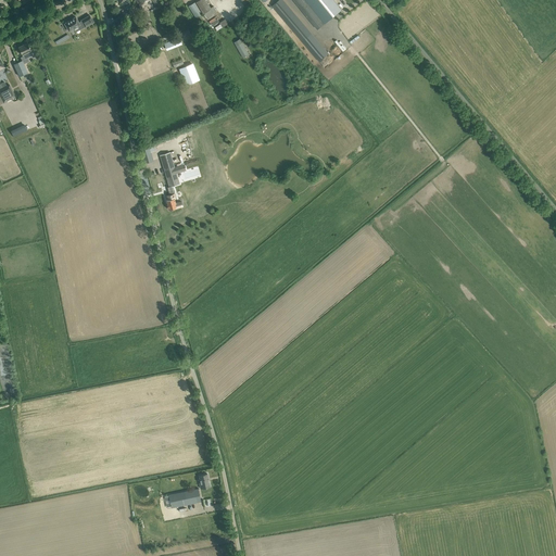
[(158,0),(151,0),(152,0),(154,5),(155,4),(159,10),(163,8),(158,0)]
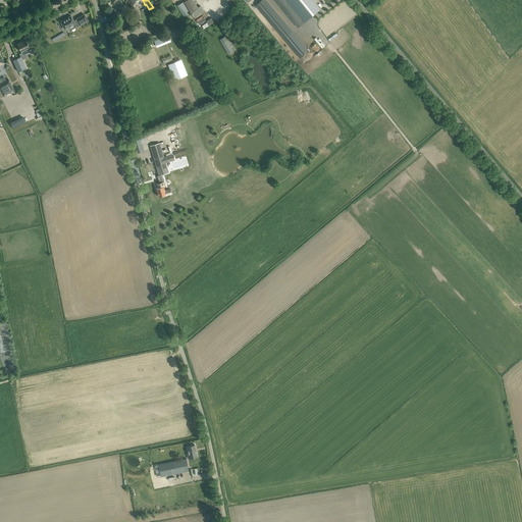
[(183,0),(185,1),(176,6),(184,16),(191,12),(194,16),(203,10),(201,6),(198,8),(193,0),(183,0)]
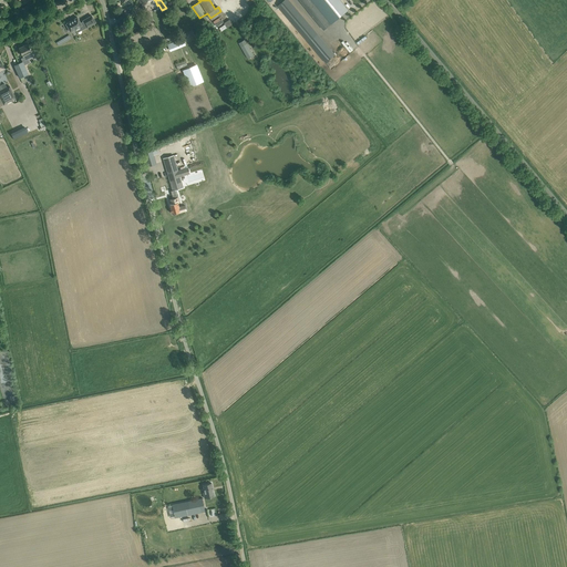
[(285,0),(284,0),(278,6),(309,42),(316,37),(285,0)]
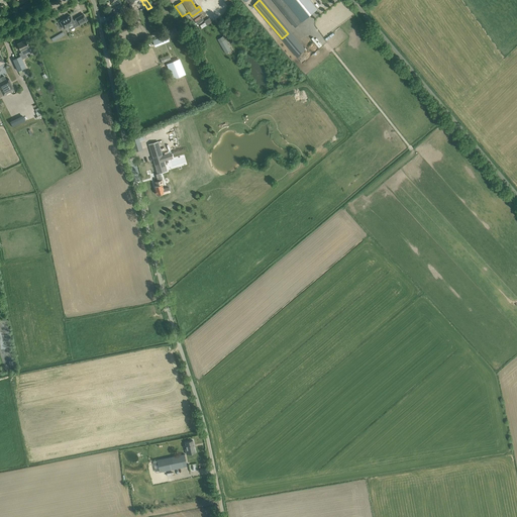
[(283,0),(302,22),(318,9),(310,0),(283,0)]
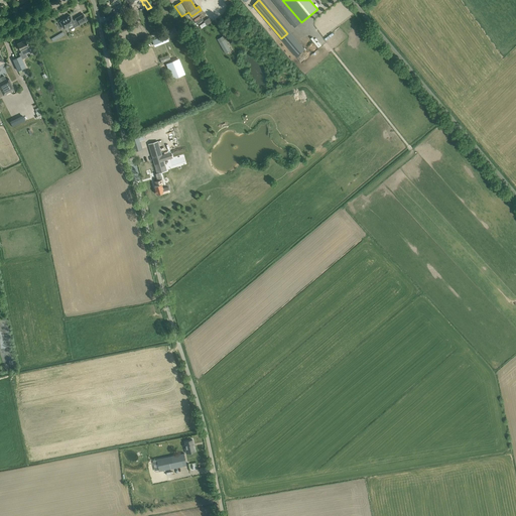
[(111,14),(113,19),(123,14),(121,9),(111,14)]
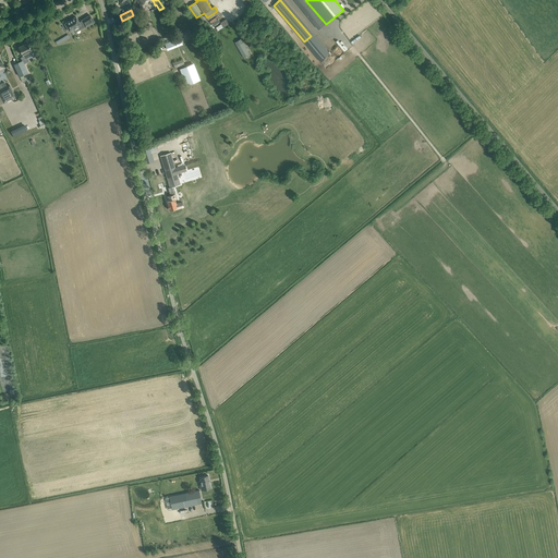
[(85,27),(94,22),(91,15),(82,20),(82,21),(79,22),(76,17),(64,23),(70,32),(79,26),(81,29),(85,27)]
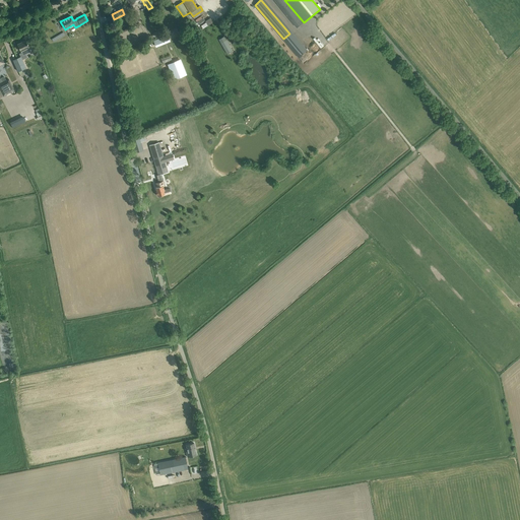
[(198,23),(204,20),(201,15),(195,18),(198,23)]
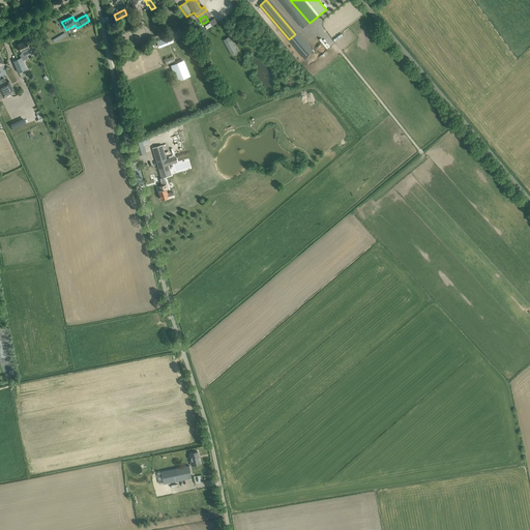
[(229,37),(224,40),(232,55),(237,52),(229,37)]
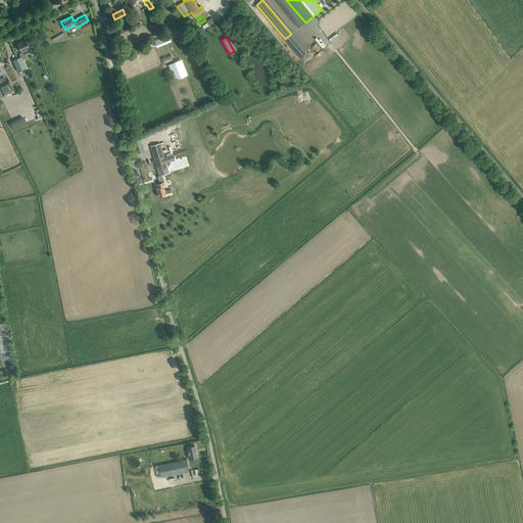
[(21,43),(17,44),(20,49),(20,51),(21,51),(24,55),(31,51),(29,47),(28,45),(26,41),(25,41),(25,40),(20,42),(21,43)]
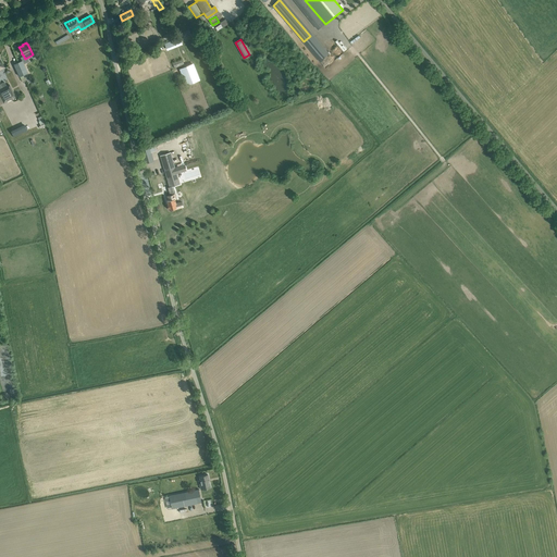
[(22,60),(19,62),(24,74),(27,73),(24,63),(22,60)]
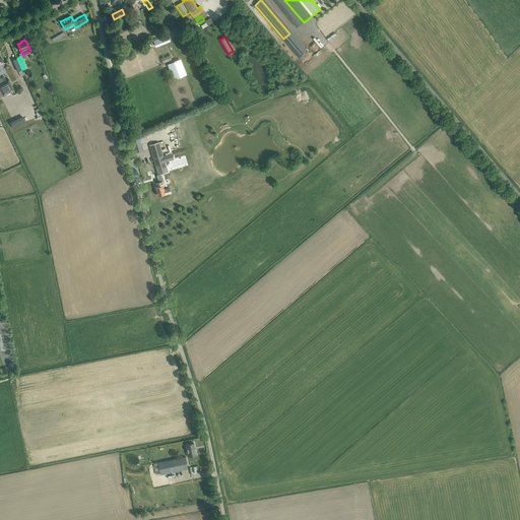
[(18,71),(22,69),(17,58),(13,60),(18,71)]
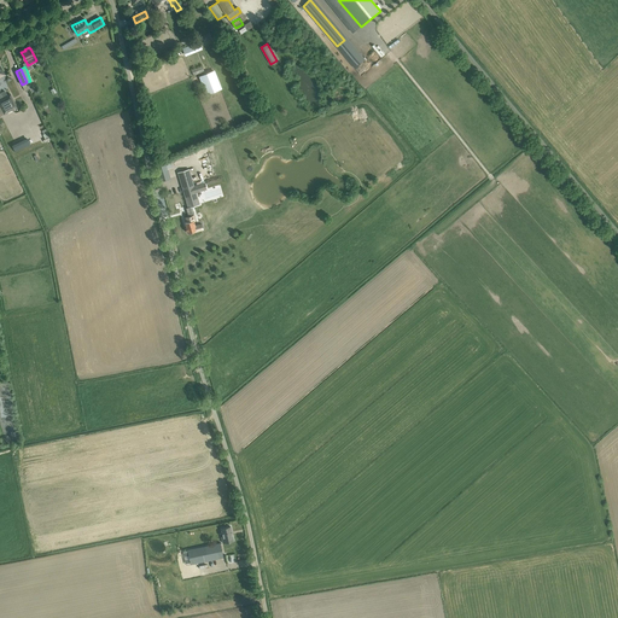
[(214,71),(199,77),(208,95),(221,89),(214,71)]
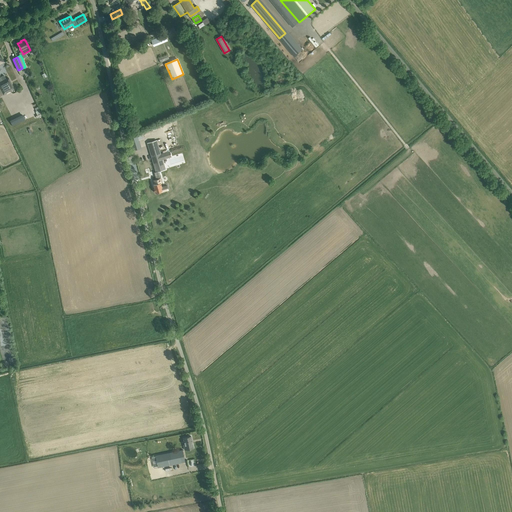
[(9,78),(0,82),(0,87),(3,94),(6,93),(6,92),(9,91),(10,91),(14,89),(9,78)]
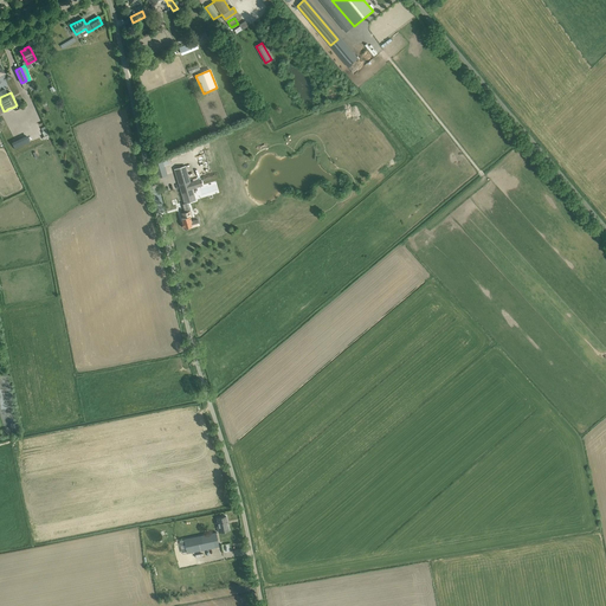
[(14,149),(30,142),(27,136),(12,143),(14,149)]
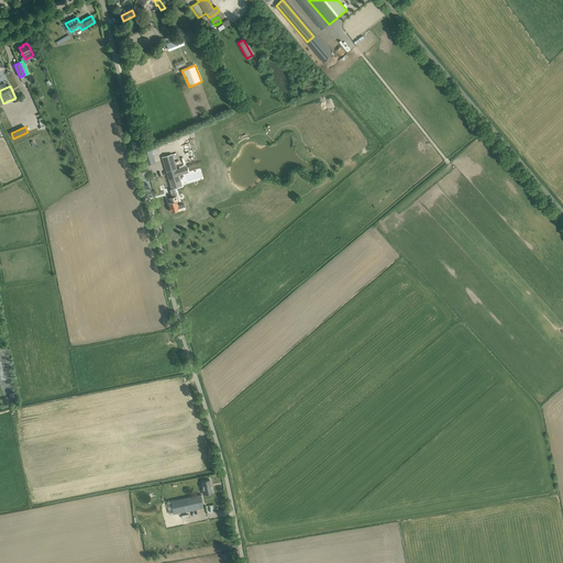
[(159,152),(158,147),(144,152),(147,165),(156,162),(154,154),(159,152)]
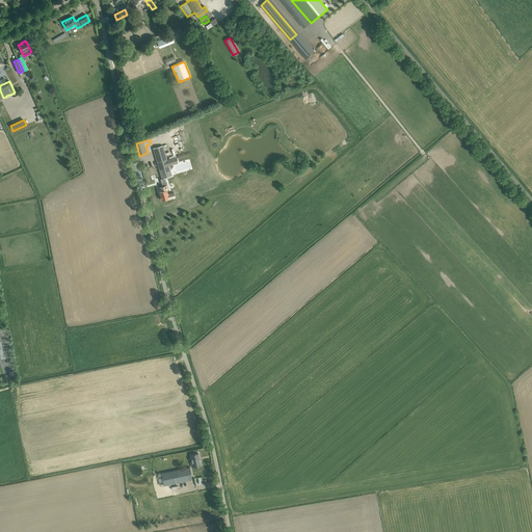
[(158,147),(153,149),(162,179),(164,178),(167,178),(168,177),(171,176),(168,165),(178,162),(176,157),(166,159),(166,158),(165,153),(162,145),(158,147)]
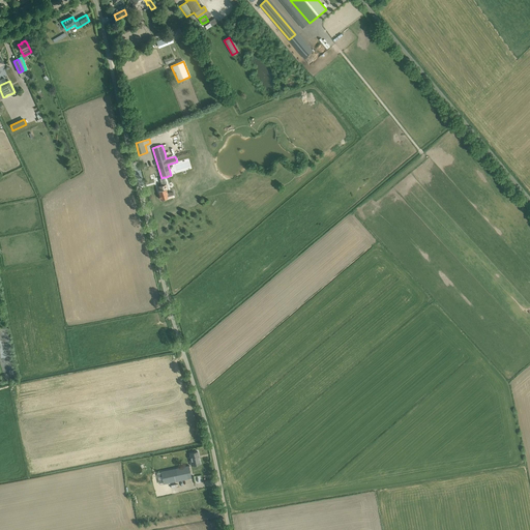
[(159,190),(158,190),(158,192),(159,195),(160,200),(164,199),(166,198),(166,199),(174,197),(173,192),(172,193),(169,194),(168,194),(166,189),(167,188),(166,185),(166,184),(165,183),(164,178),(164,177),(162,178),(159,178),(159,179),(162,184),(162,185),(158,186),(159,190)]
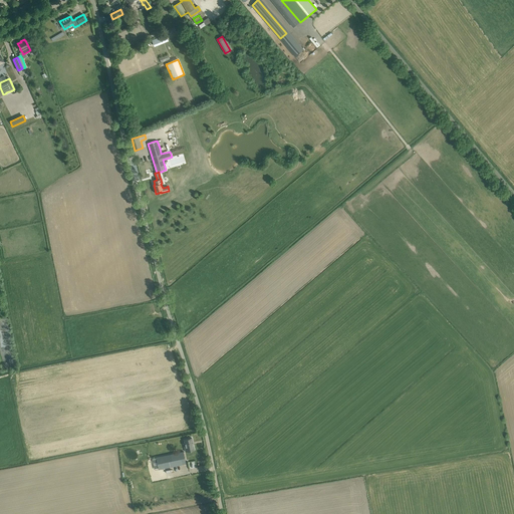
[(186,451),(194,450),(192,438),(184,440),(186,447),(185,447),(186,451)]
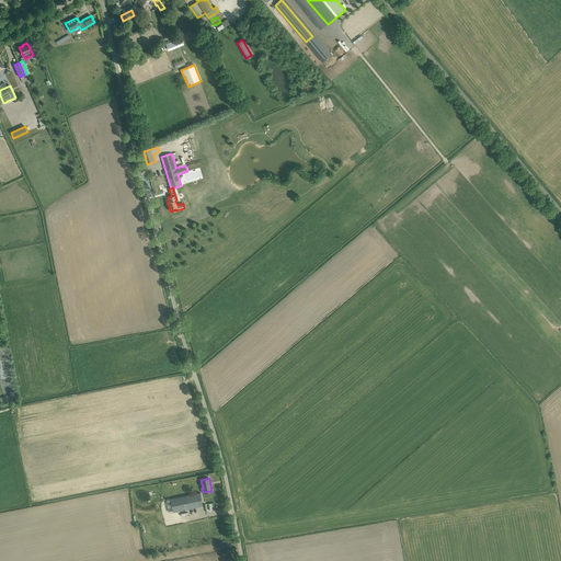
[(170,500),(173,512),(203,505),(199,493),(170,500)]
